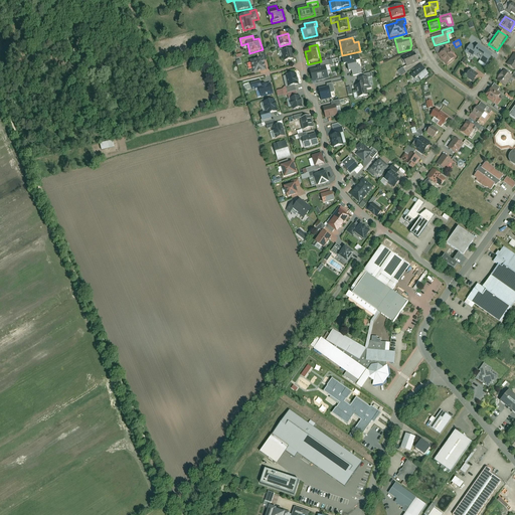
[(470,45),(465,52),(485,66),(493,56),(478,45),(476,48),(470,45)]
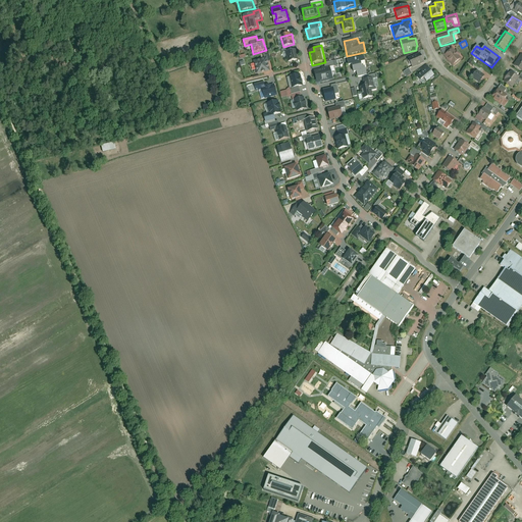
[(452,49),(442,56),(453,67),(462,60),(459,56),(461,55),(457,50),(455,52),(452,49)]
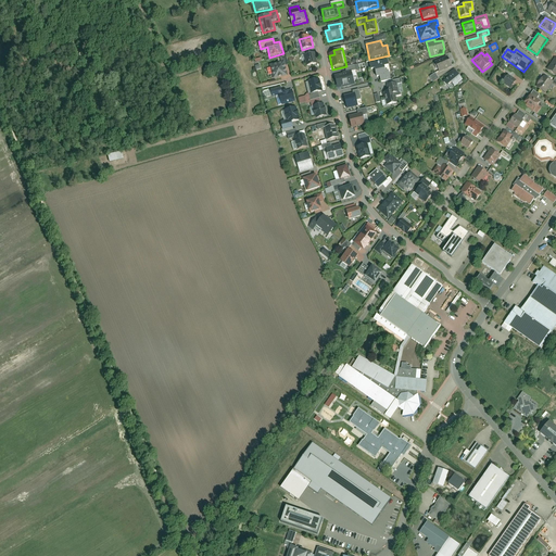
[(305,55),(307,67),(317,65),(315,53),(305,55)]
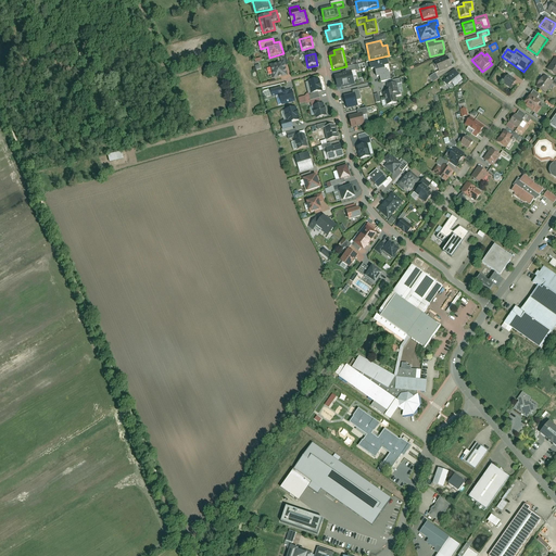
[(451,67),(446,58),(433,63),(438,73),(451,67)]
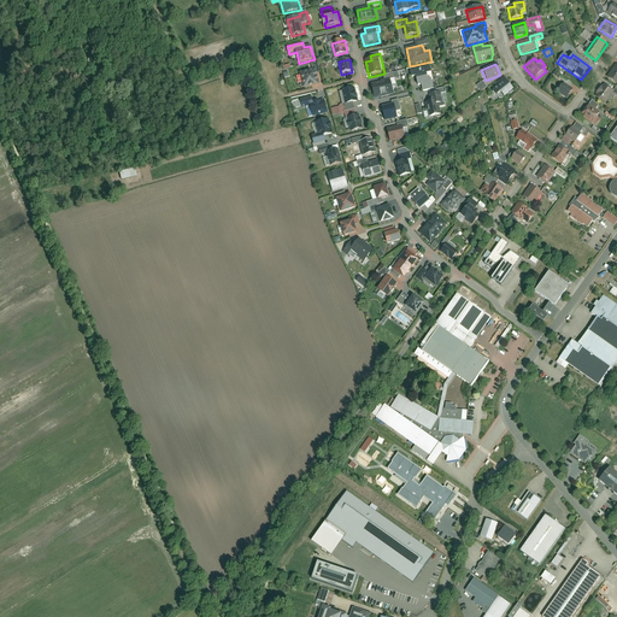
[(432,68),(410,72),(412,80),(417,78),(418,87),(423,86),(424,92),(435,88),(434,81),(430,82),(429,75),(433,75),(432,68)]
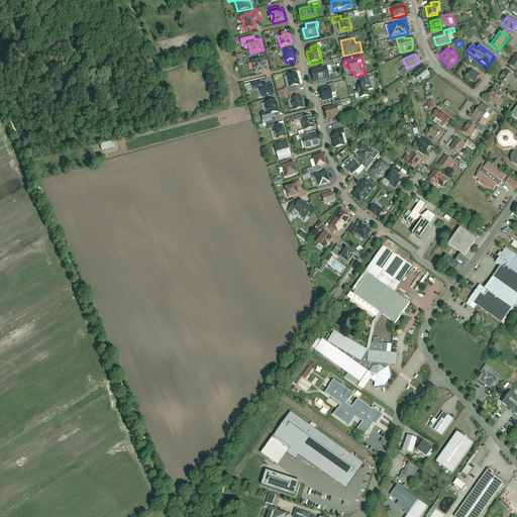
[(252,61),(256,74),(270,71),(266,58),(252,61)]
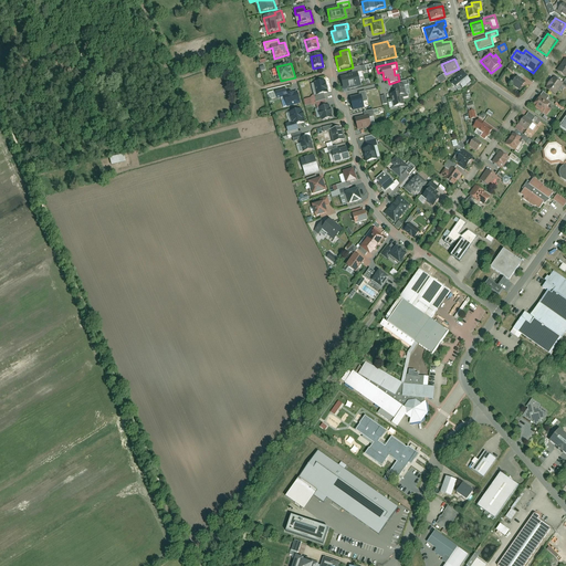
[(353,75),(341,79),(344,91),(363,85),(362,80),(364,79),(360,69),(352,71),(353,75)]
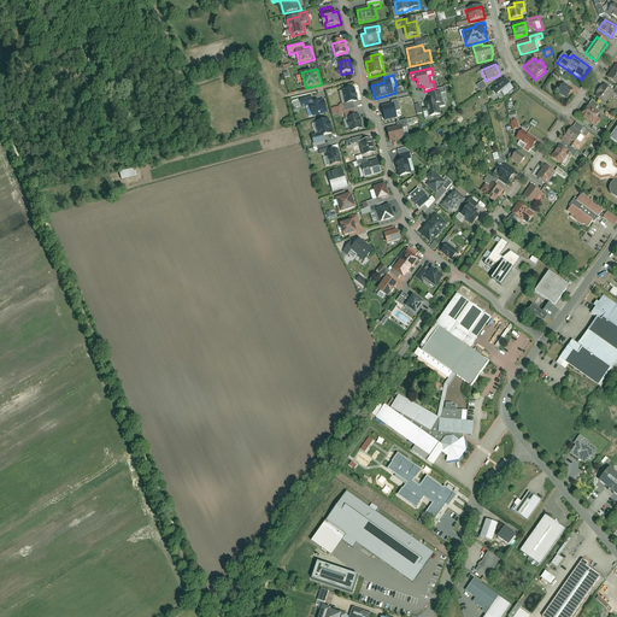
[(504,98),(515,90),(504,76),(497,82),(499,86),(492,90),(497,97),(500,93),(504,98)]
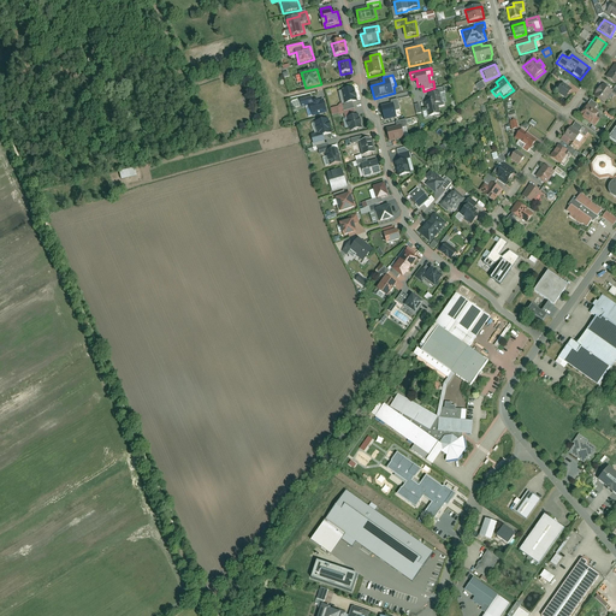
[(567,80),(560,76),(556,81),(561,84),(555,94),(566,101),(573,90),(563,84),(567,80)]
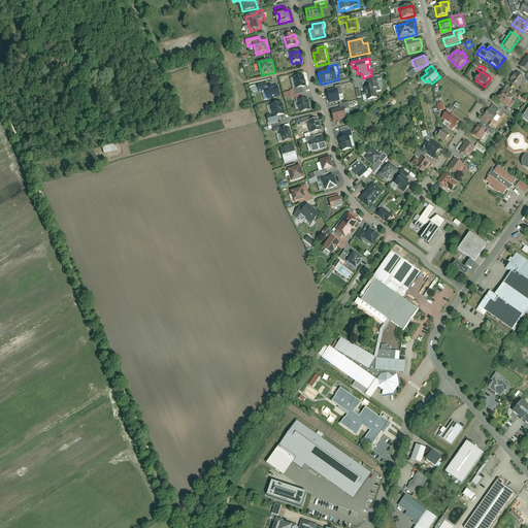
[(411,78),(418,75),(415,69),(408,73),(411,78)]
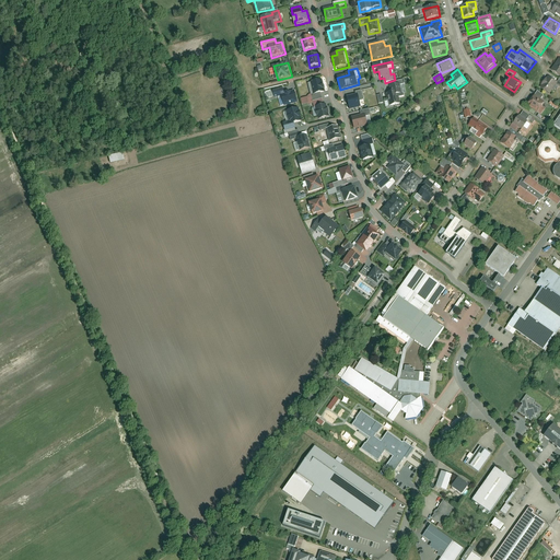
[(548,77),(539,89),(549,95),(557,83),(548,77)]
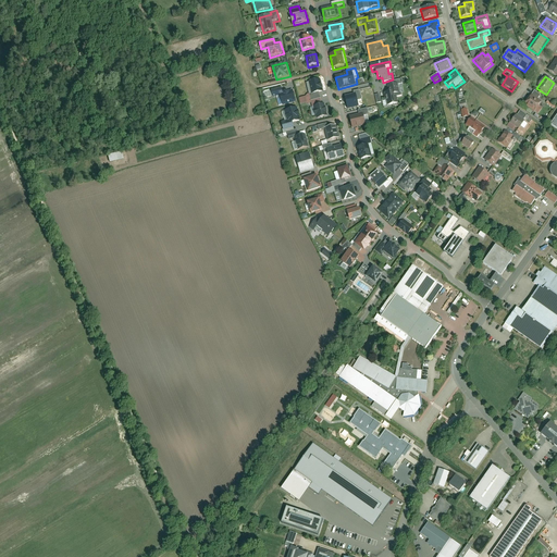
[(388,93),(384,94),(387,108),(398,104),(396,97),(401,96),(398,86),(403,84),(401,79),(394,82),(395,85),(387,87),(388,93)]
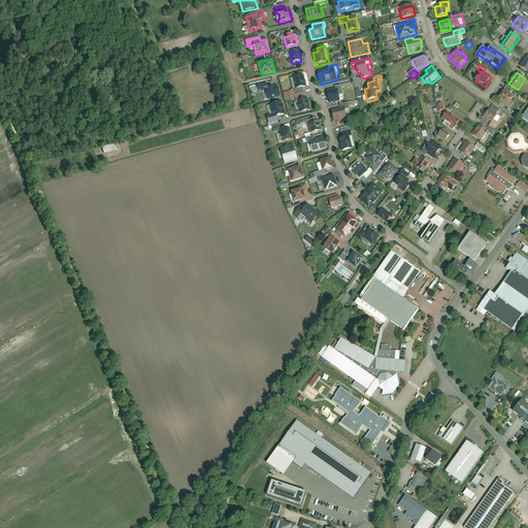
[(291,79),(293,91),(305,89),(302,76),(291,79)]
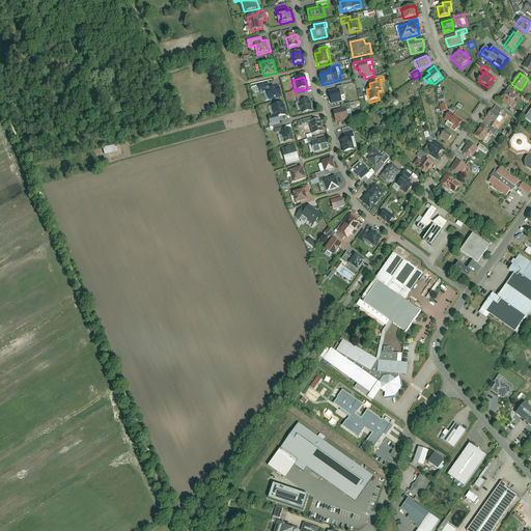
[(268,91),(271,101),(282,99),(279,86),(271,88),(270,84),(258,87),(260,93),(268,91)]
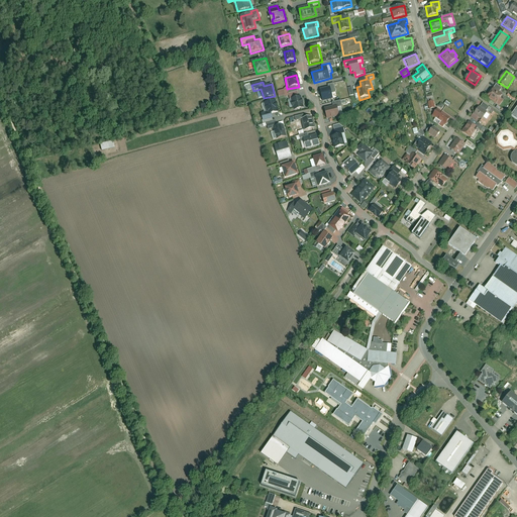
[(495,85),(487,98),(499,106),(502,100),(500,99),(502,95),(499,93),(501,89),(495,85)]
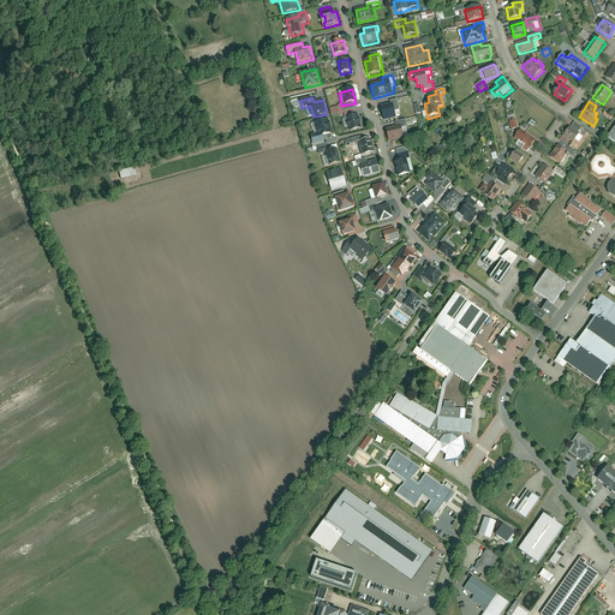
[(381,108),(384,121),(396,118),(394,105),(381,108)]
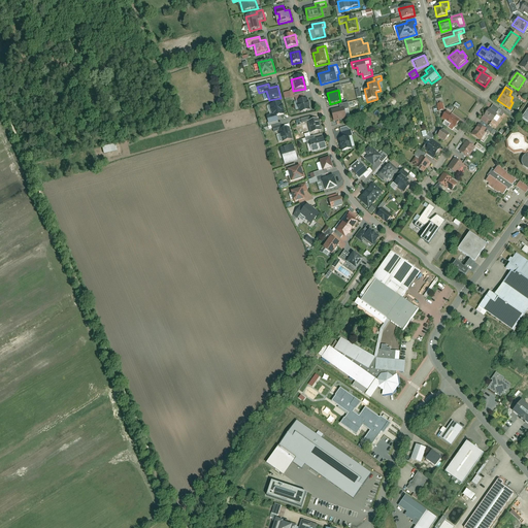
[(435,99),(439,111),(444,110),(441,97),(435,99)]
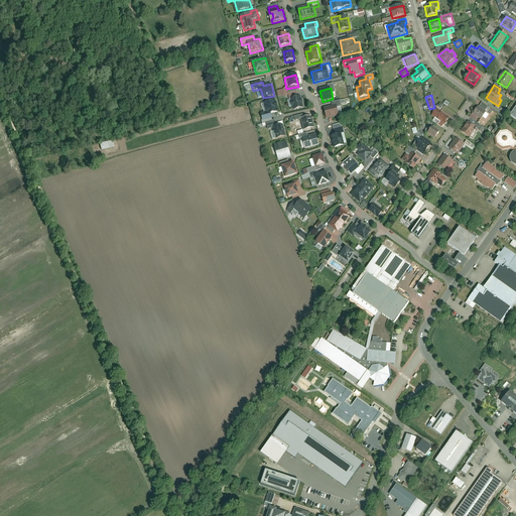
[(291,100),(294,111),(304,108),(300,97),(291,100)]
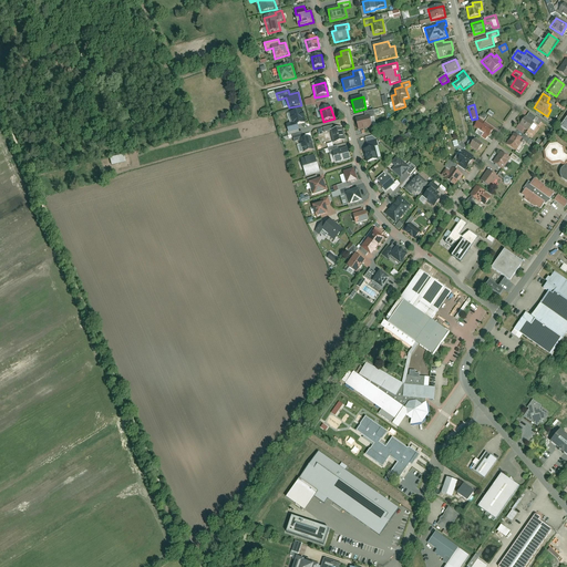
[(287,125),(289,133),(299,130),(298,126),(307,124),(302,110),(289,113),(292,124),(287,125)]
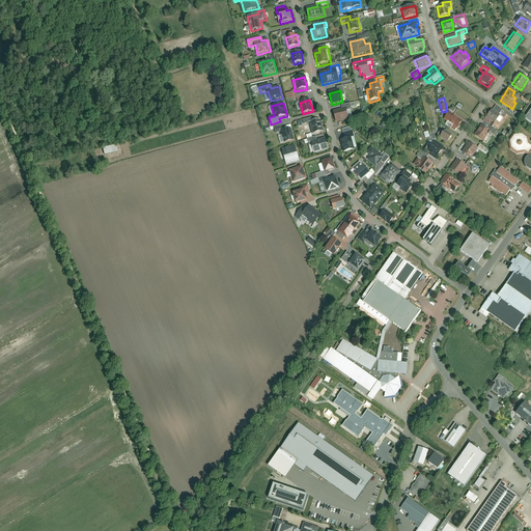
[(485,116),(482,121),(488,124),(491,121),(495,123),(502,111),(496,107),(493,111),(492,110),(486,117),(485,116)]
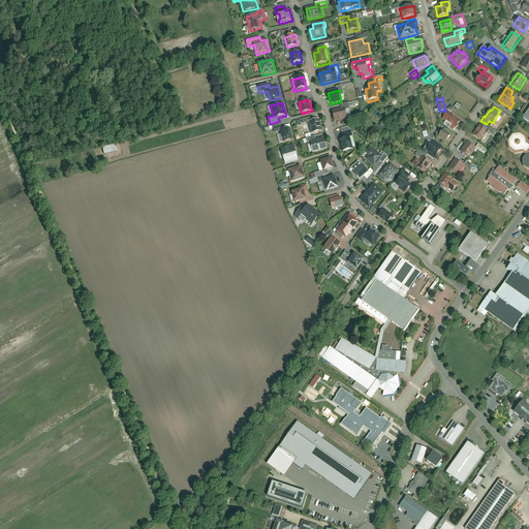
[(345,109),(332,112),(334,122),(347,119),(345,109)]
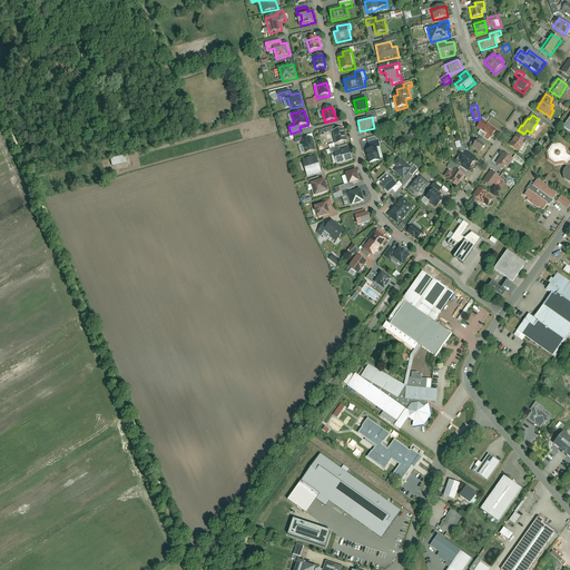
[(492,139),(498,130),(482,120),(475,129),(480,133),(478,135),(488,141),(490,138),(492,139)]
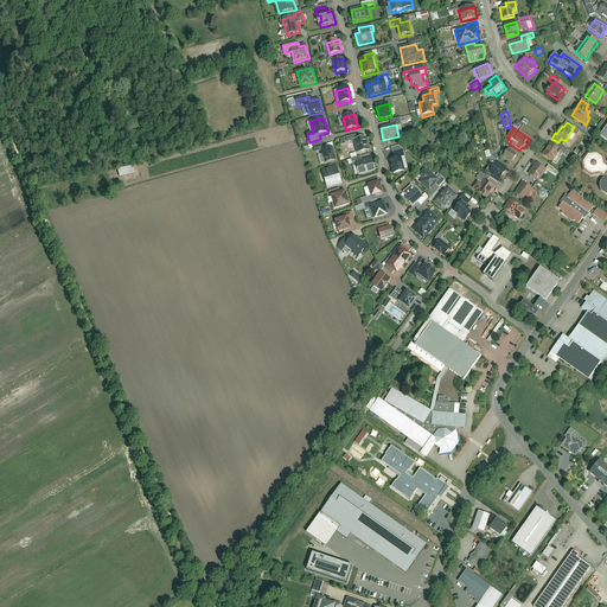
[(355,140),(357,154),(370,151),(366,138),(355,140)]
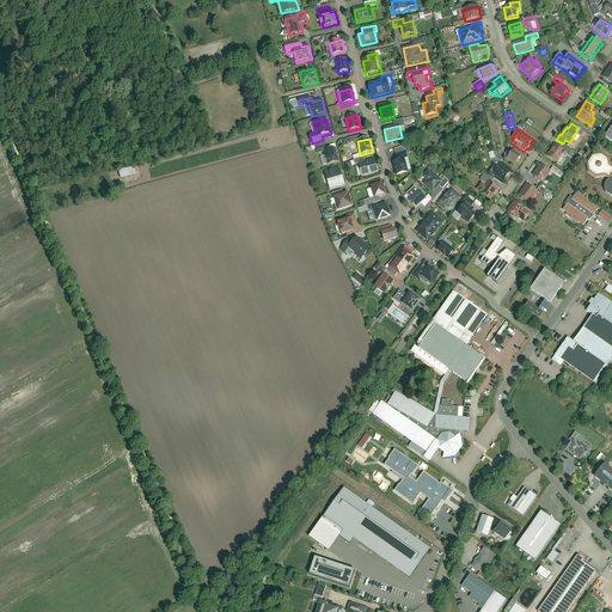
[(564,152),(554,145),(545,158),(556,165),(564,152)]
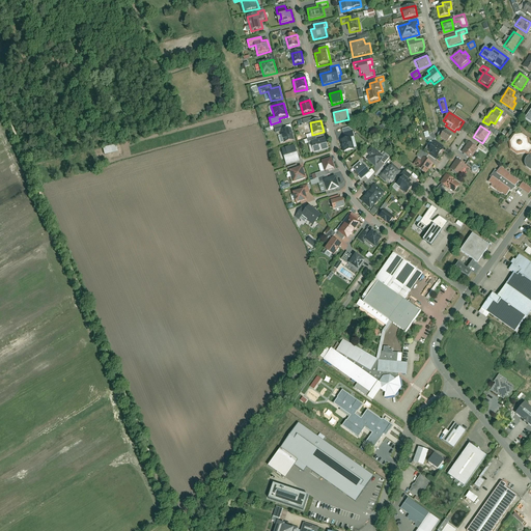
[(344,140),(341,141),(344,154),(355,150),(352,138),(355,137),(353,128),(345,129),(346,134),(343,135),(344,140)]
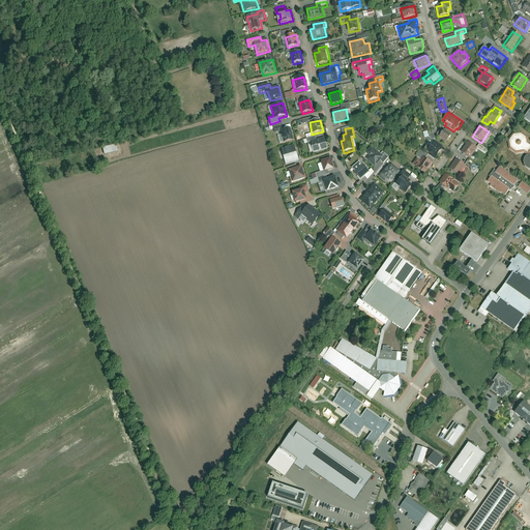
[(281,130),(284,143),(294,141),(290,128),(281,130)]
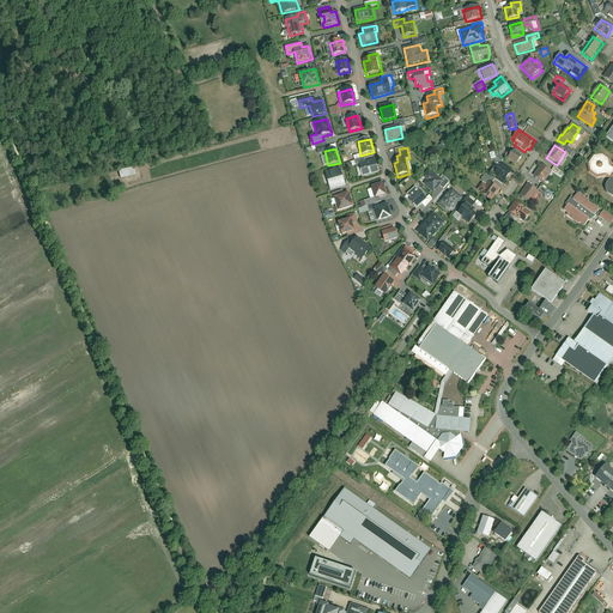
[(492,159),(496,159),(496,162),(503,161),(502,155),(496,156),(495,152),(491,153),(492,159)]
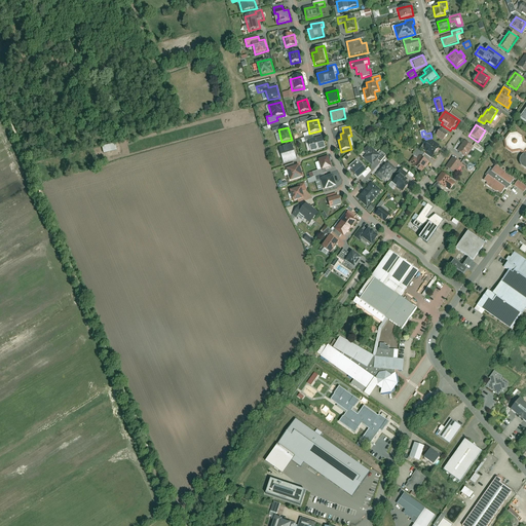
[(436,137),(443,142),(447,135),(440,130),(436,137)]
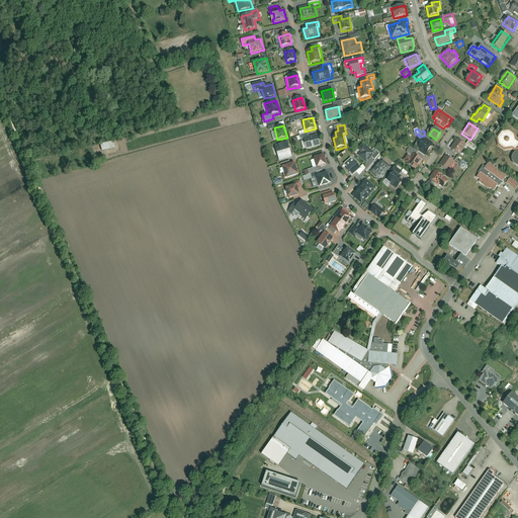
[(497,139),(498,147),(505,152),(513,151),(517,154),(515,154),(513,158),(513,163),(515,166),(517,166),(517,138),(517,135),(511,131),(503,132),(497,139)]
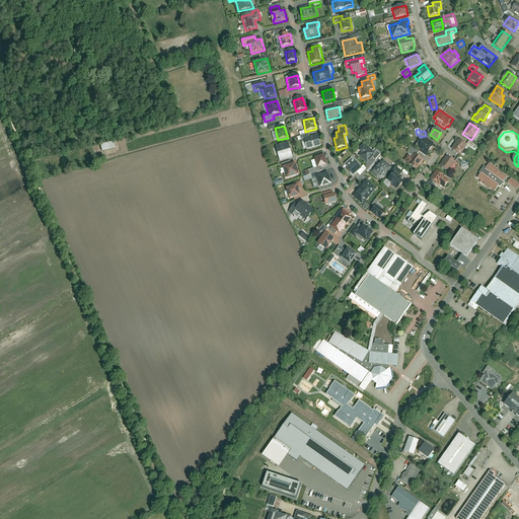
[(305,142),(307,150),(320,146),(317,136),(310,138),(309,134),(300,137),(302,143),(305,142)]
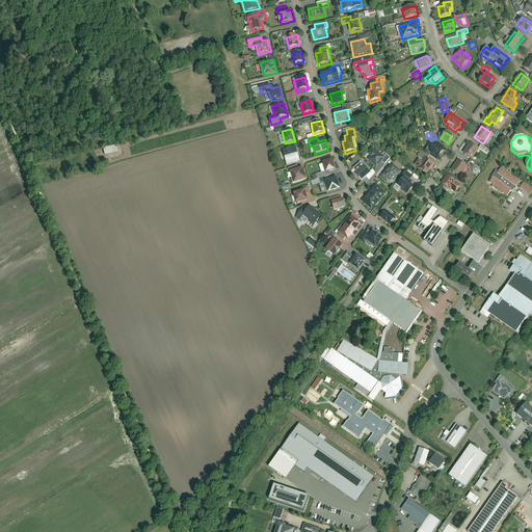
[(479,149),(469,142),(462,154),(472,160),(479,149)]
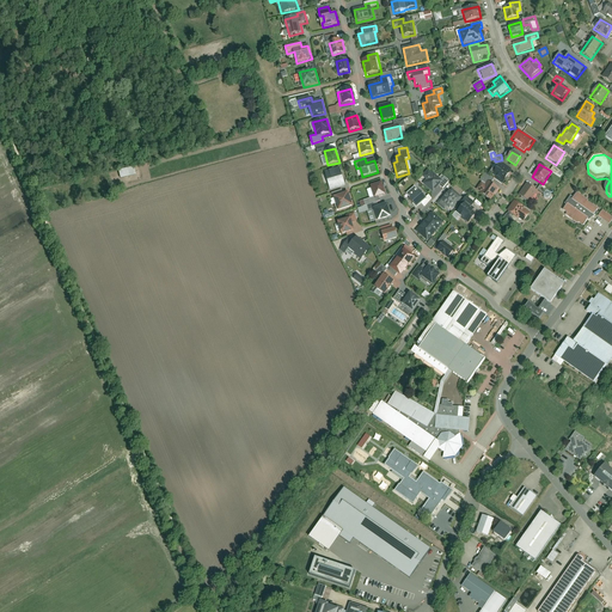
[(499,165),(491,177),(495,179),(502,184),(509,173),(499,165)]
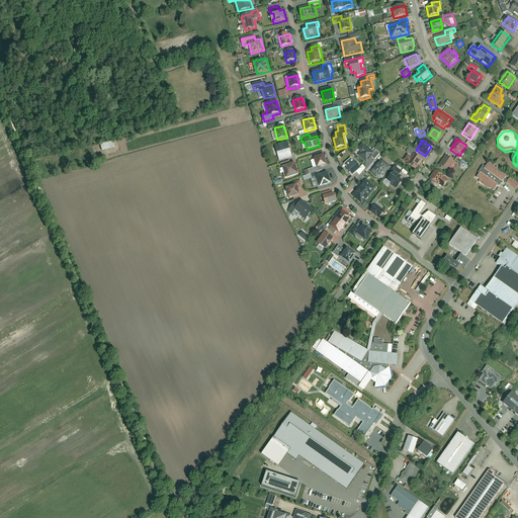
[(114,141),(100,144),(102,152),(115,148),(114,141)]
